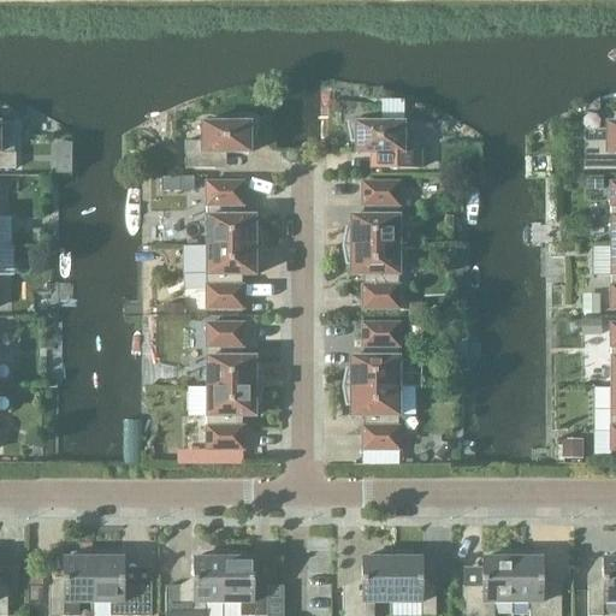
[(200,142),(183,142),(183,169),(214,169),(214,154),(248,154),(248,142),(252,141),(255,124),(237,120),(237,124),(200,124),(200,142)]
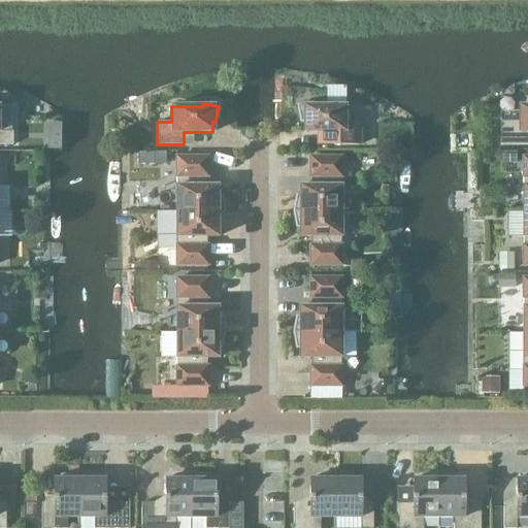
[(312,103),(297,106),(300,122),(303,122),(303,132),(316,132),(316,144),(333,144),(359,144),(359,122),(344,122),(344,106),(314,106),(312,103)]
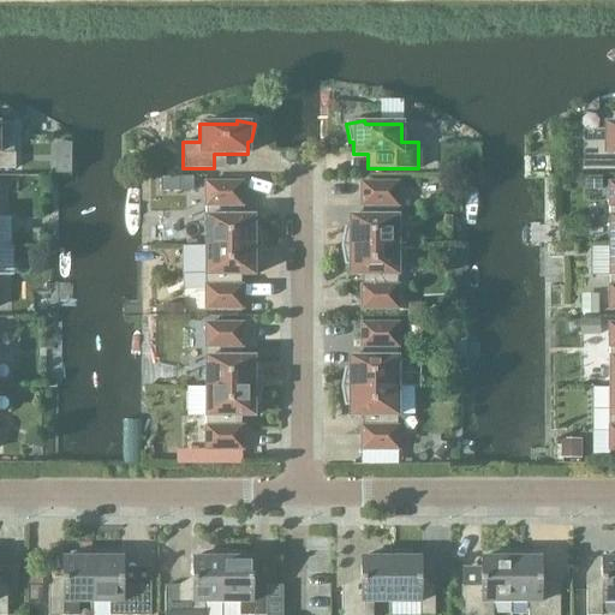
[(614,123),(603,124),(603,142),(581,142),(581,168),(614,168),(614,123)]
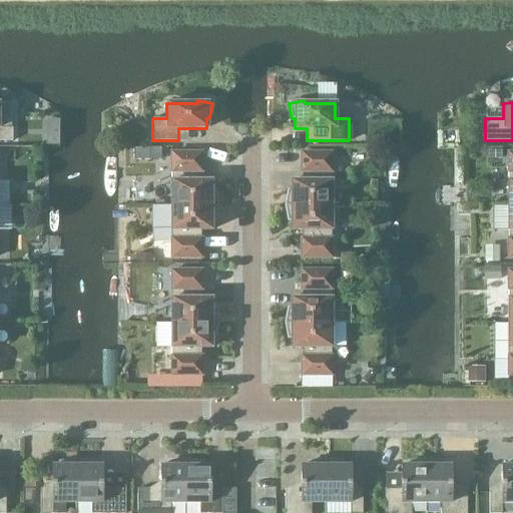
[(0,140),(12,141),(12,128),(0,127),(0,140)]
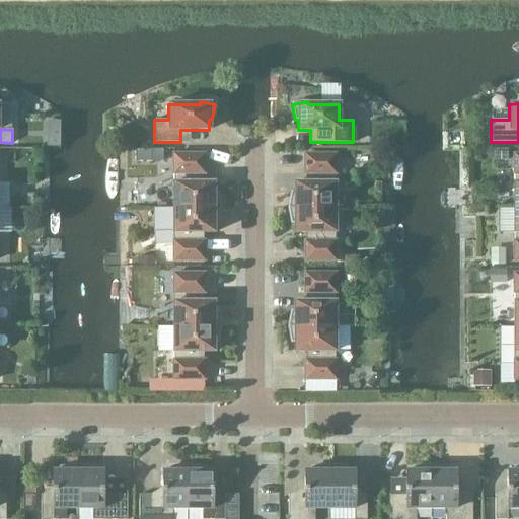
[(287,208),(335,208),(335,154),(304,154),(304,174),(309,174),(309,182),(294,182),(294,193),(291,193),(287,208)]
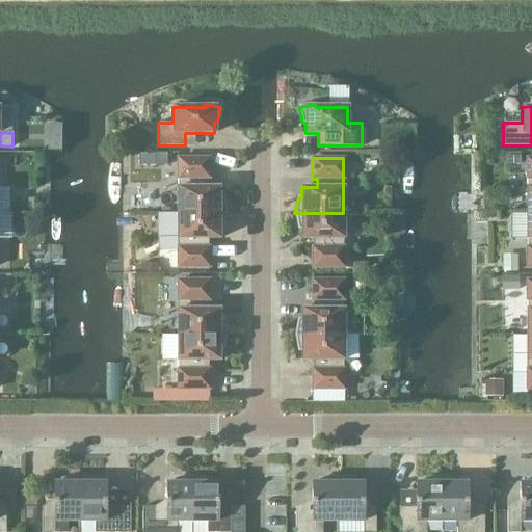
[(177,213),(225,213),(222,197),(219,197),(219,187),(203,187),(203,179),(209,179),(209,159),(177,159),(177,213)]
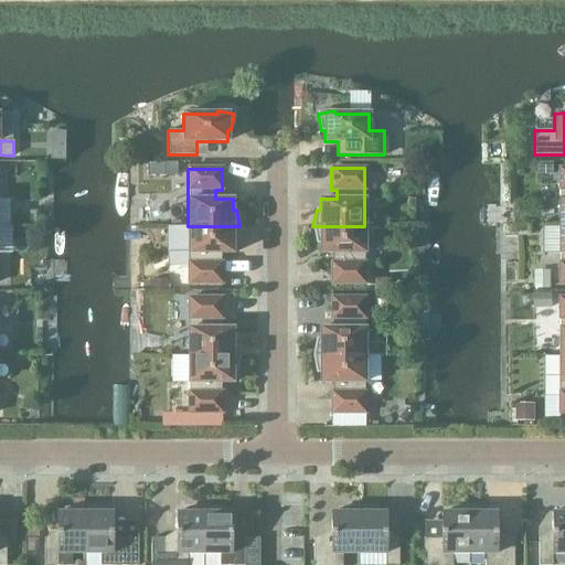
[(188,226),(188,284),(222,284),(222,263),(215,263),(215,254),(233,254),(233,243),(236,242),(240,226),(188,226)]
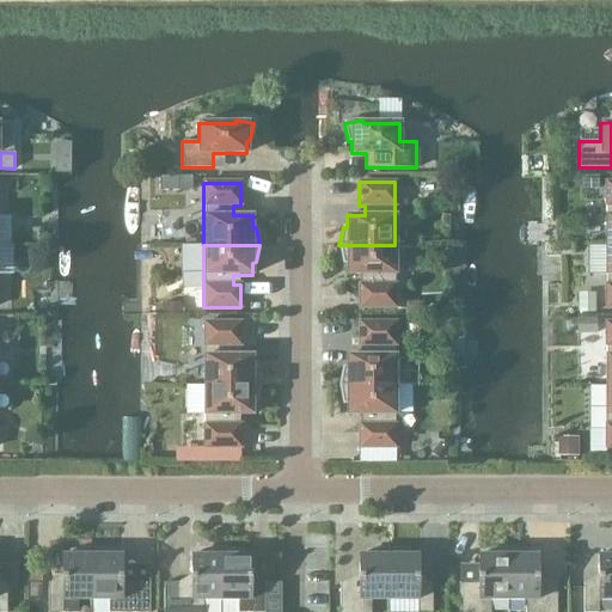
[(395,307),(395,245),(338,245),(343,262),(347,262),(347,274),(365,274),(365,285),(359,285),(359,307),(395,307)]
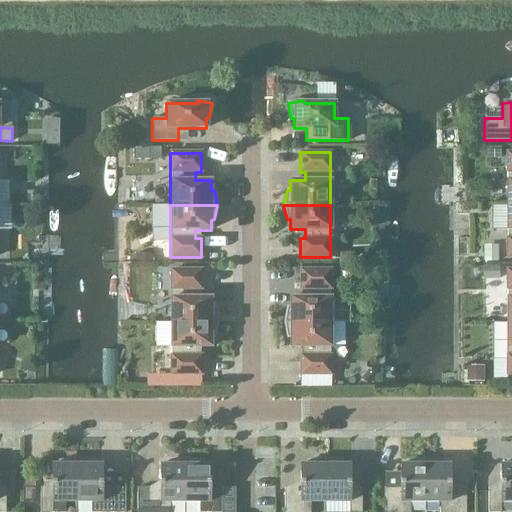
[(171,322),(217,322),(214,308),(211,308),(211,298),(195,298),(195,289),(201,289),(201,270),(171,270),(171,322)]
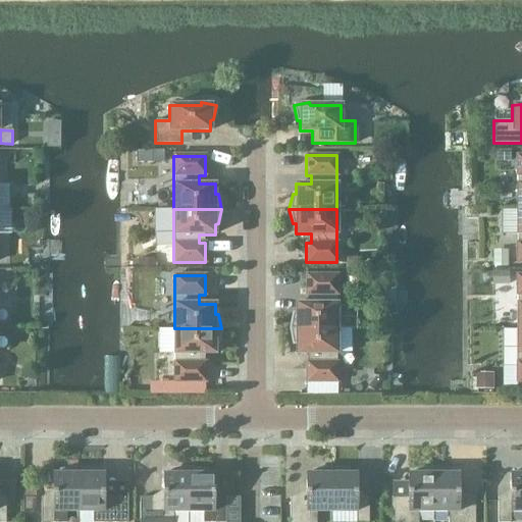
[(289,328),(336,328),(336,275),(306,275),(306,295),(311,295),(311,304),(296,304),(296,314),(293,314),(289,328)]
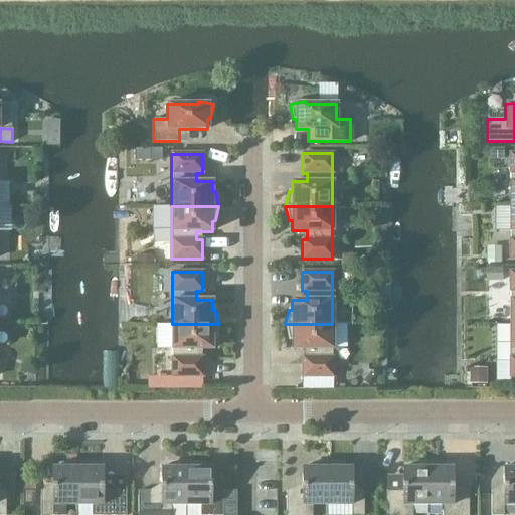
[(215,339),(218,324),(172,324),(172,377),(202,377),(202,358),(196,358),(196,349),(212,349),(212,339),(215,339)]
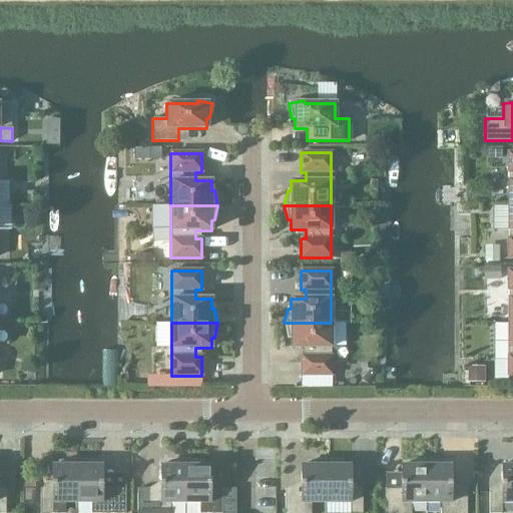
[(301,376),(331,376),(331,323),(284,323),(288,338),(291,338),(291,348),(306,348),(306,357),(301,357),(301,376)]
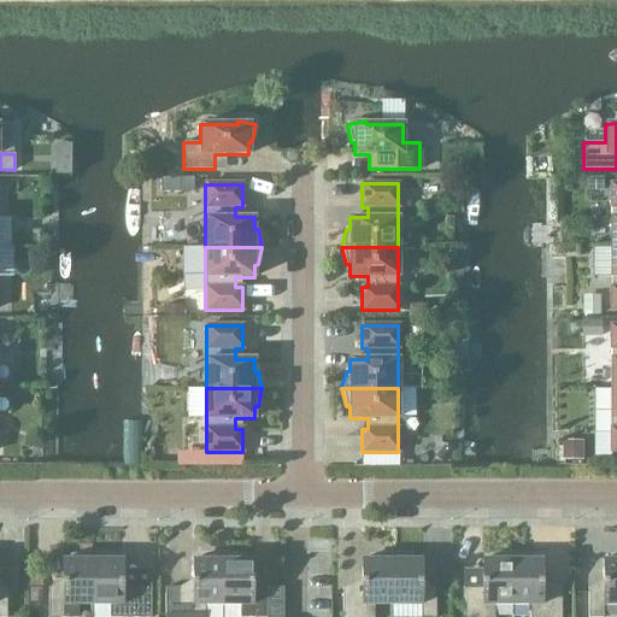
[(610,389),(593,389),(593,433),(610,433),(610,451),(616,451),(616,388),(610,388),(610,389)]
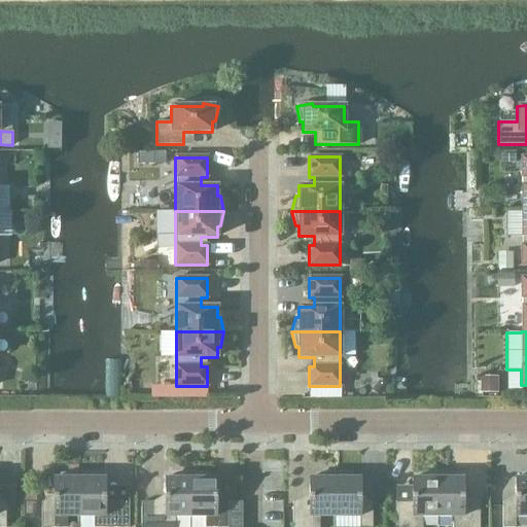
[(41,501),(40,526),(66,526),(67,517),(78,517),(78,471),(61,475),(61,478),(54,478),(54,501),(41,501)]
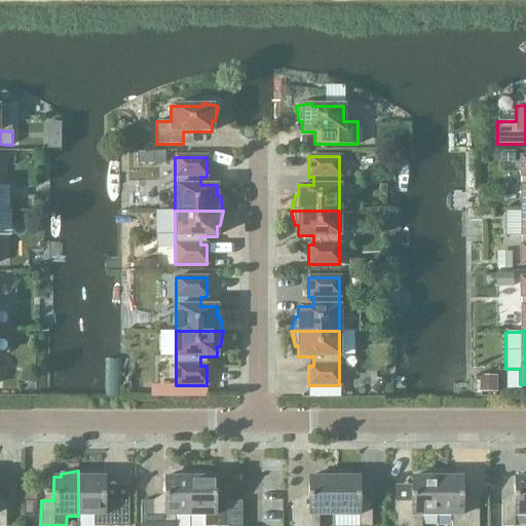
[(127,525),(127,500),(116,500),(104,500),(104,477),(97,477),(97,474),(78,471),(78,516),(94,516),(92,525),(127,525)]
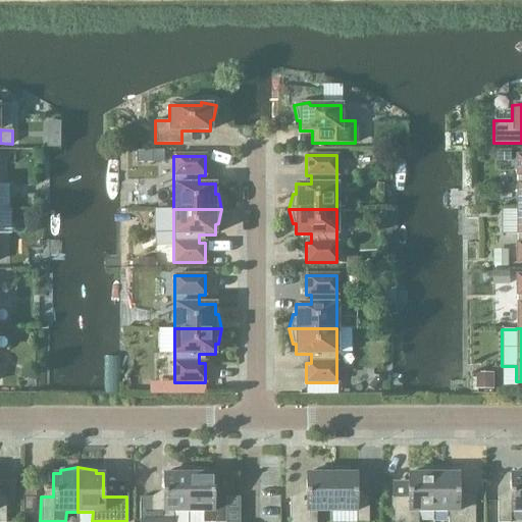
[(172,521),(173,512),(188,512),(188,467),(170,470),(170,473),(163,473),(163,497),(140,497),(139,521),(172,521)]
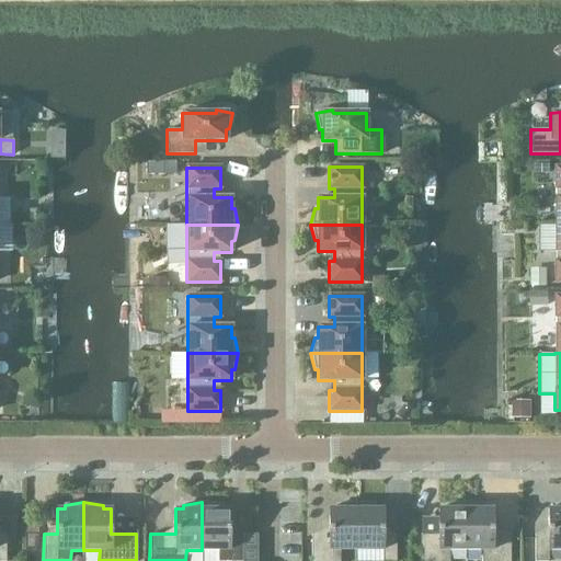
[(217,560),(241,560),(242,535),(229,535),(229,508),(221,508),(221,505),(202,502),(202,550),(218,550),(217,560)]
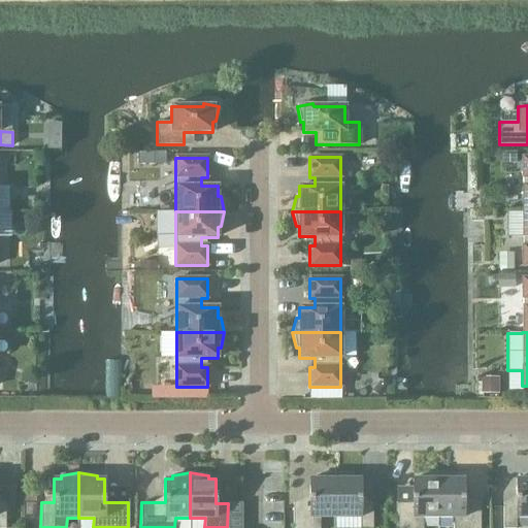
[(319,527),(320,518),(334,518),(334,472),(317,475),(317,479),(309,479),(309,502),(293,502),(292,527),(319,527)]
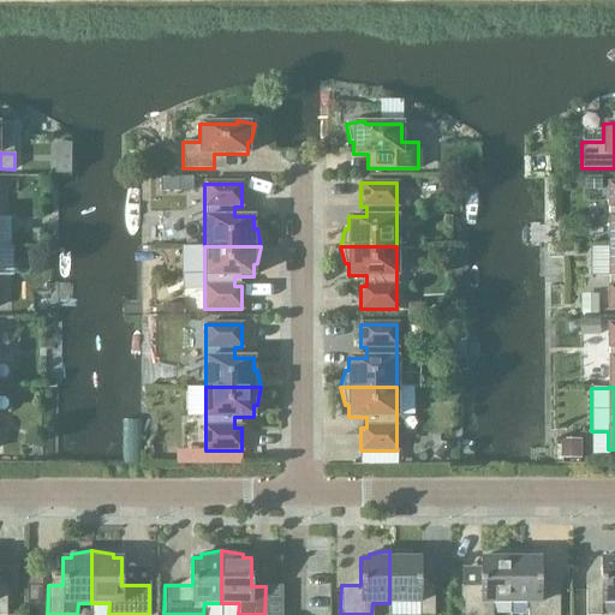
[(389,550),(389,603),(418,603),(418,614),(433,614),(434,585),(419,585),(419,557),(411,557),(411,554),(389,550)]
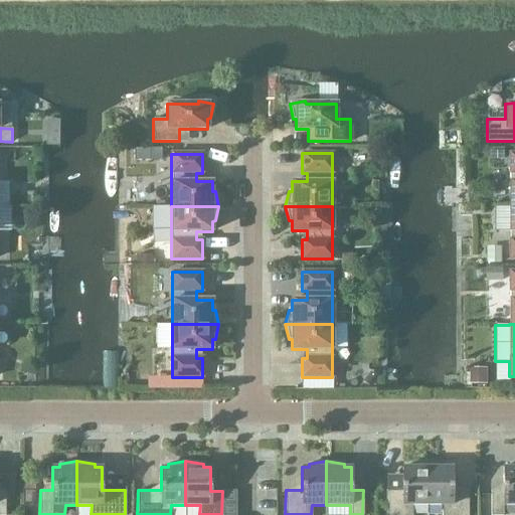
[(411,514),(412,505),(426,505),(426,461),(409,464),(409,467),(402,467),(402,490),(386,490),(385,514),(411,514)]
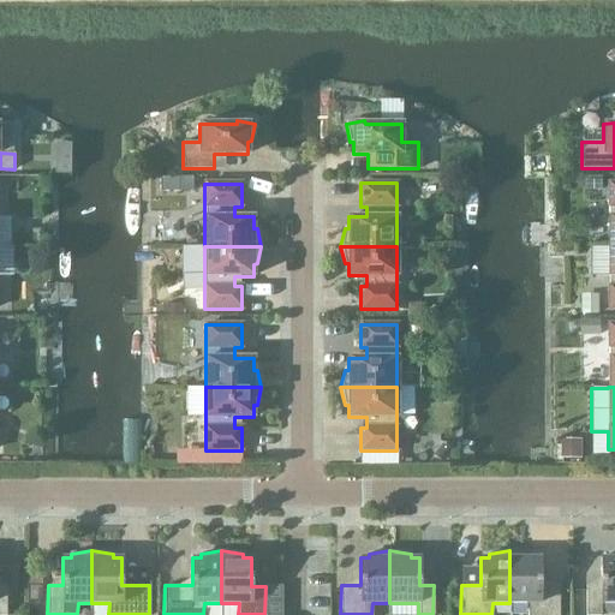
[(509,550),(509,603),(527,603),(526,614),(559,614),(559,585),(539,585),(539,557),(531,557),(531,554),(509,550)]
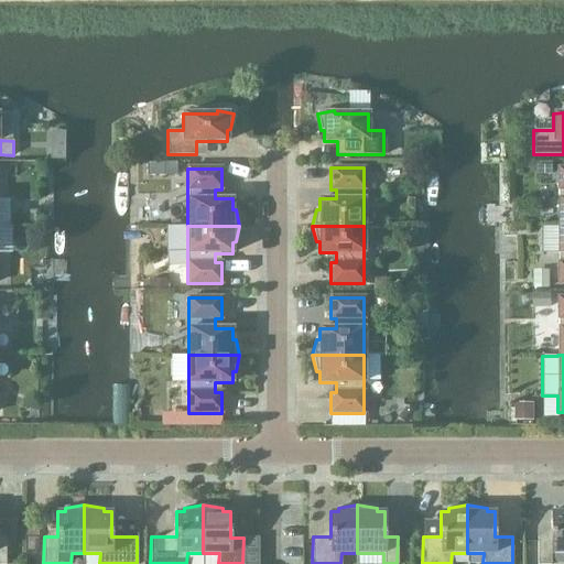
[(550,563),(551,553),(563,553),(563,507),(559,508),(559,511),(551,511),(551,537),(538,537),(537,563),(550,563)]
